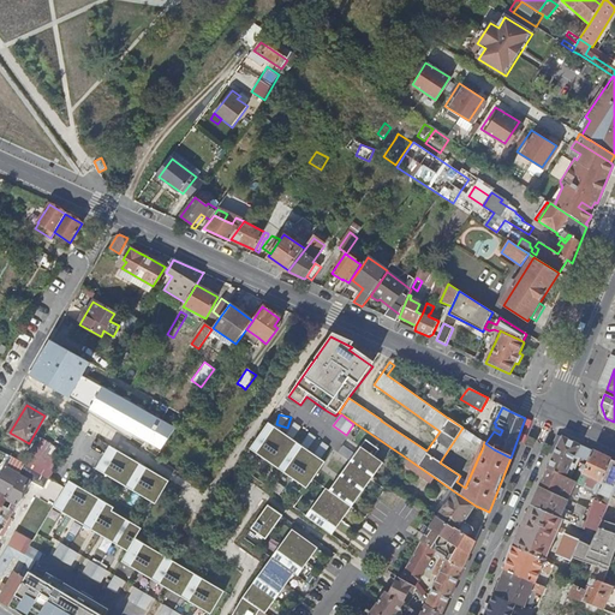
[(267,425),(249,451),(306,490),(324,465),(267,425)]
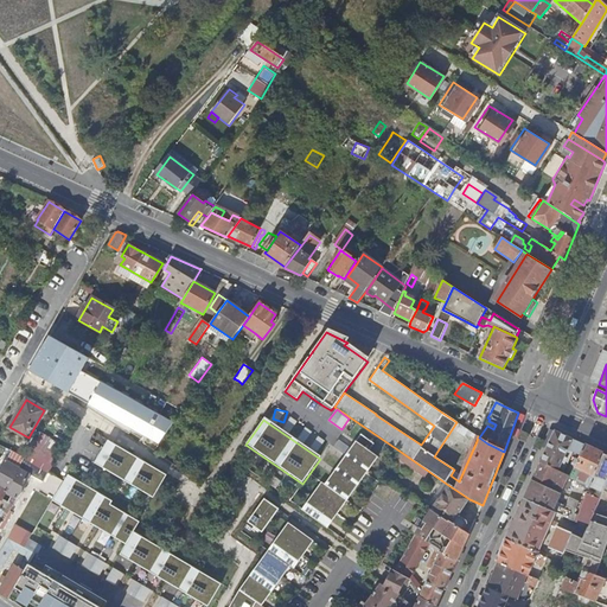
[(465,433),(467,429),(460,425),(457,430),(464,435),(465,433)]
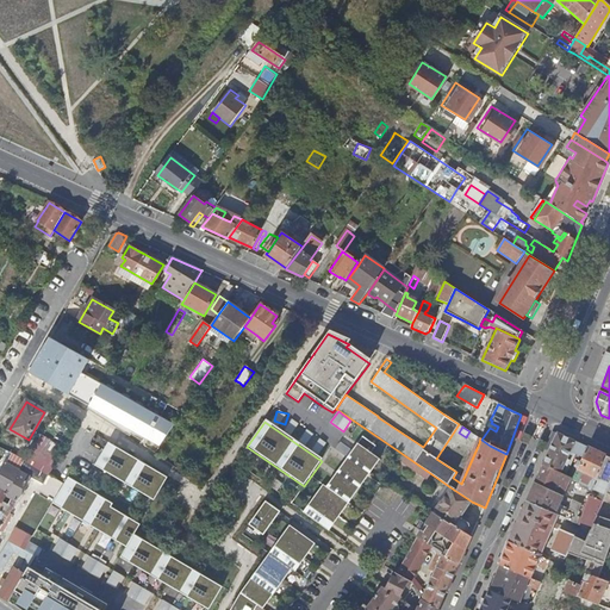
[(479,443),(480,439),(470,431),(467,435),(479,443)]
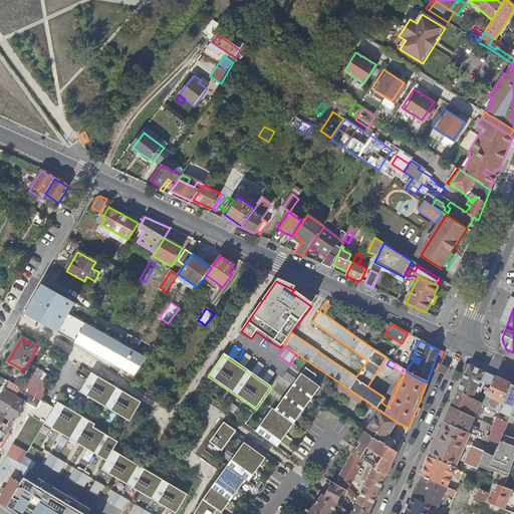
[(470,365),(457,393),(474,401),(480,389),(478,387),(480,381),(491,387),(495,377),(470,365)]
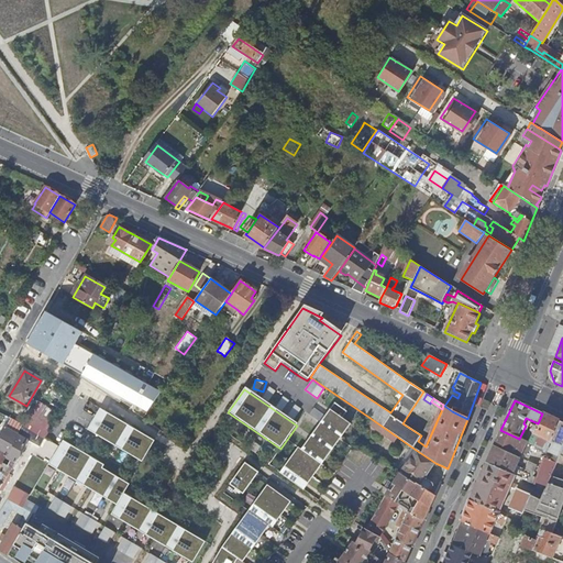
[(295,417),(301,409),(295,405),(289,412),(295,417)]
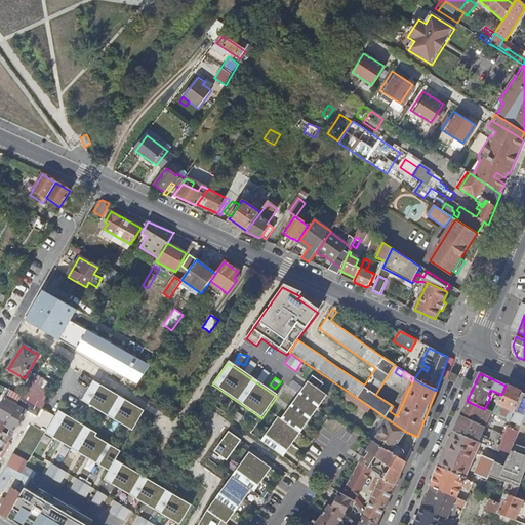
[(93,378),(82,398),(133,428),(145,409),(93,378)]
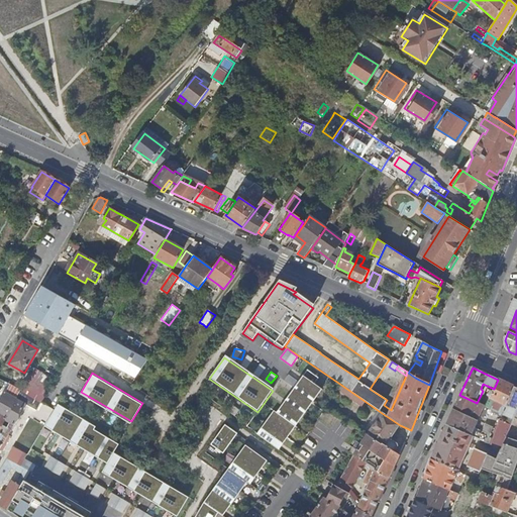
[(274,412),(256,436),(279,452),(321,392),(302,378),(276,414),(274,412)]
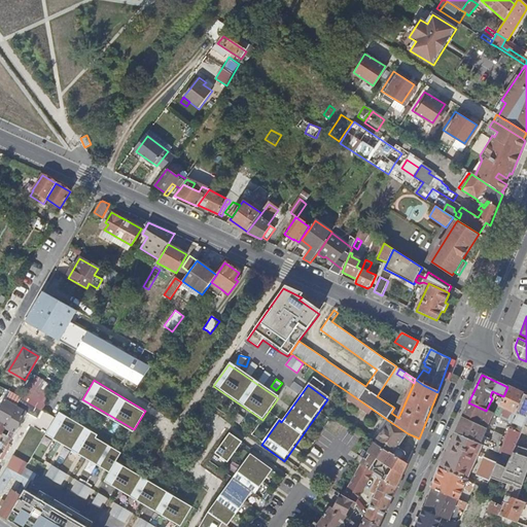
[(526,418),(524,417),(516,414),(524,394),(507,387),(503,396),(502,400),(495,415),(497,415),(524,428),(526,419),(526,418)]
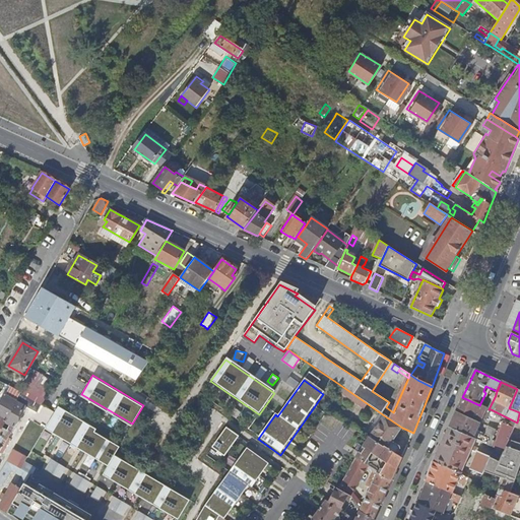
[(0,417),(6,420),(16,401),(20,393),(6,385),(1,393),(4,395),(0,402),(0,417)]
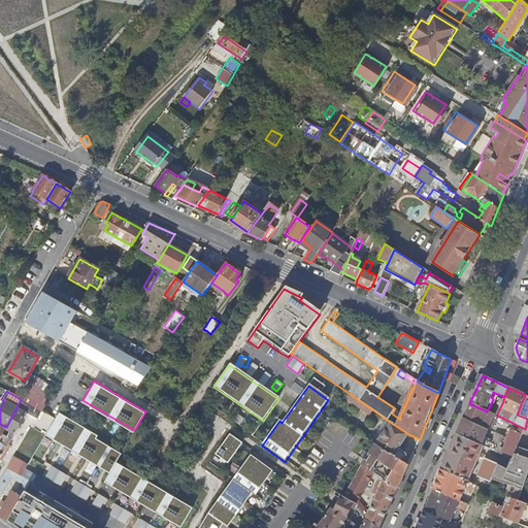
[(345,391),(342,396),(365,409),(367,410),(369,407),(345,391)]
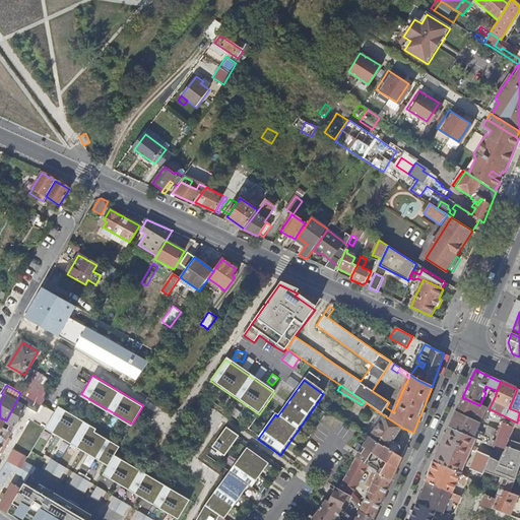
[(517,411),(519,402),(519,390),(517,389),(509,408),(517,411)]
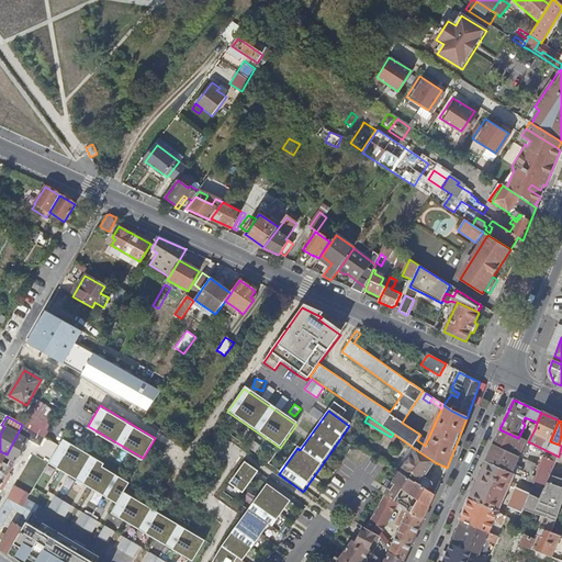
[(27,439),(32,430),(23,426),(22,425),(18,434),(27,439)]
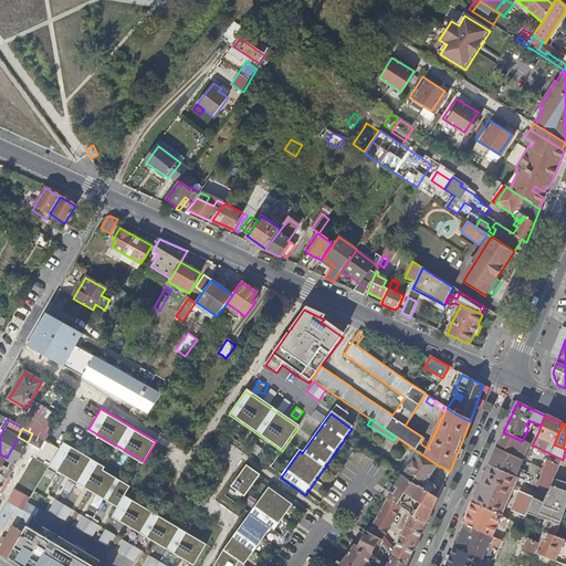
[(527,443),(532,446),(540,430),(535,428),(534,431),(527,443)]
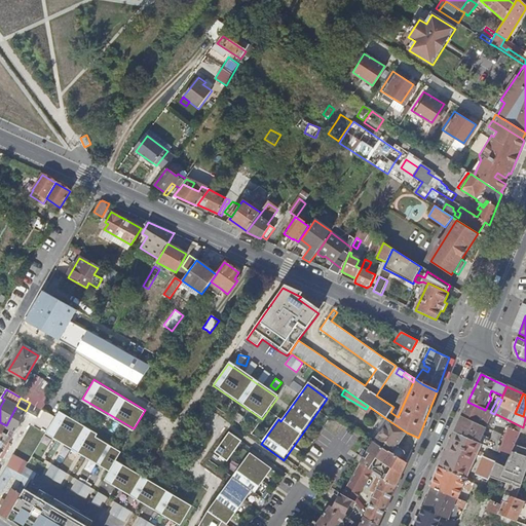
[(467,402),(454,433),(479,444),(491,415),(494,417),(496,414),(494,414),(490,412),(485,410),(467,402)]
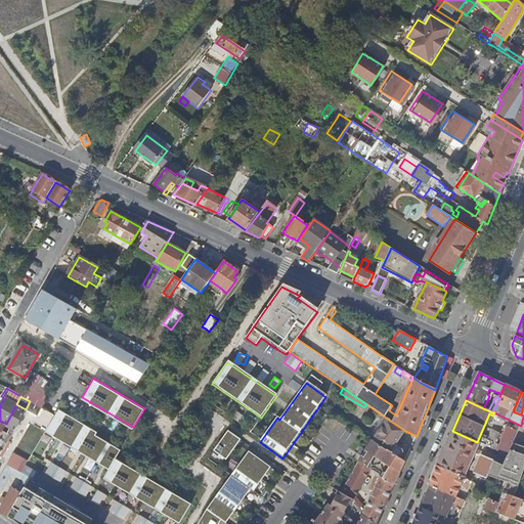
[(333,402),(328,409),(341,419),(343,416),(337,411),(340,406),(333,402)]
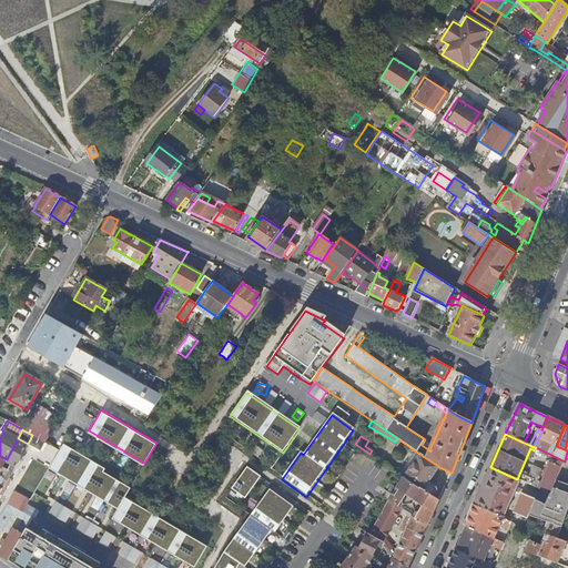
[(14,467),(28,444),(18,438),(7,459),(6,463),(13,467),(14,467)]
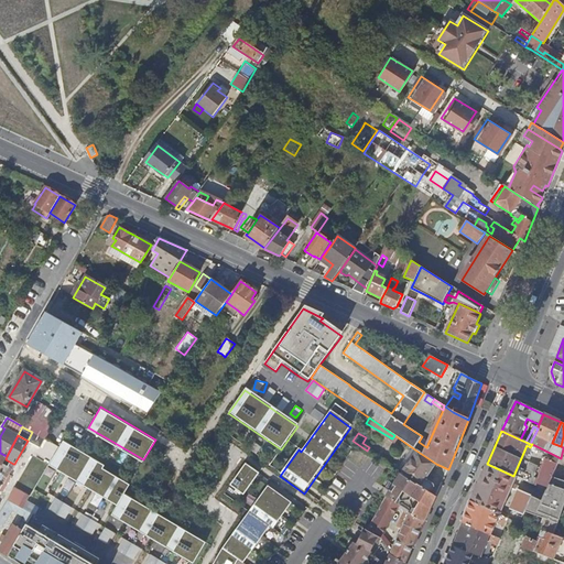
[(535,499),(532,497),(524,513),(543,519),(539,530),(541,531),(553,535),(563,503),(563,436),(561,446),(563,447),(563,448),(561,458),(557,465),(546,490),(546,491),(539,489),(535,499)]
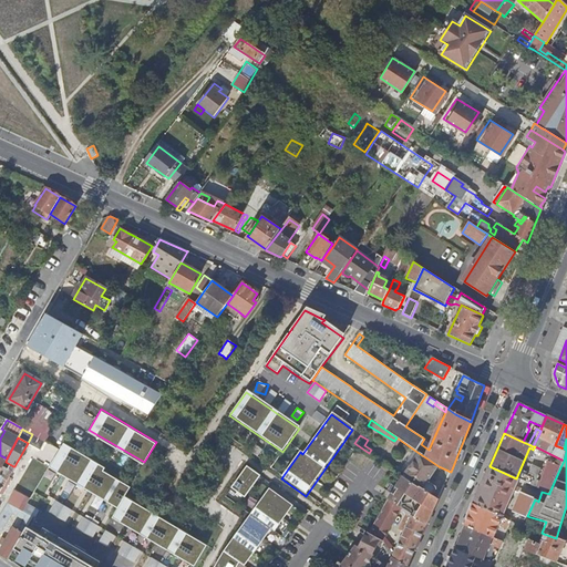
[(64,440),(50,465),(120,506),(126,494),(131,485),(103,468),(105,465),(64,440)]
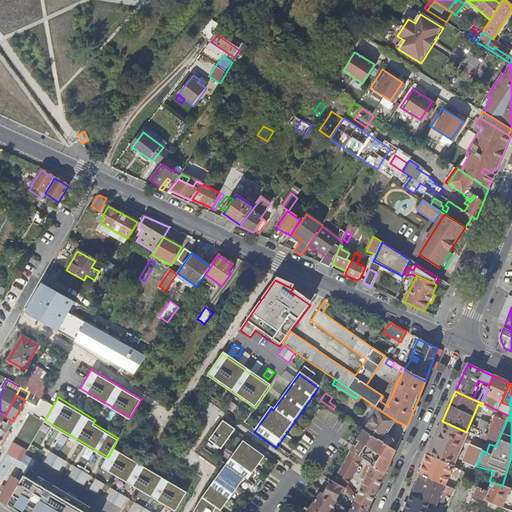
[(355,424),(363,430),(391,448),(394,443),(393,440),(386,435),(396,421),(378,409),(370,420),(368,419),(366,423),(367,424),(365,427),(357,422),(355,424)]
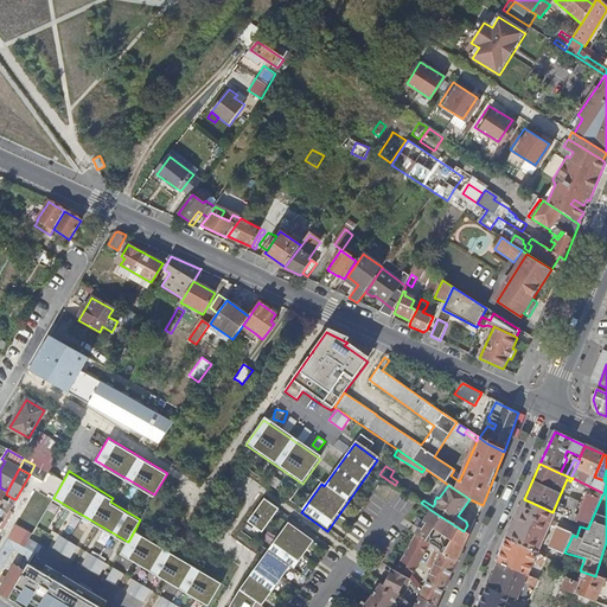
[(561,515),(588,528),(600,500),(586,493),(579,516),(575,513),(567,510),(563,509),(561,515)]
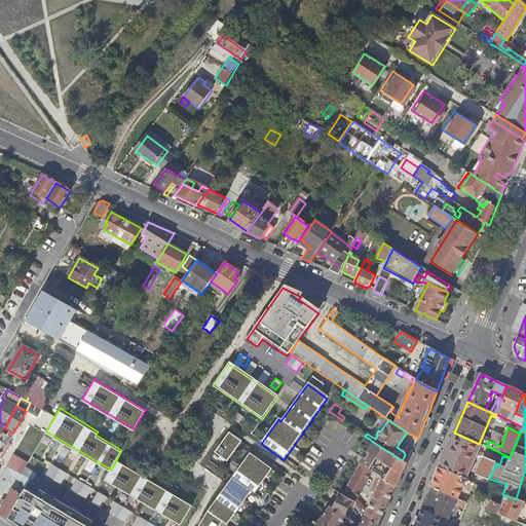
[(0,451),(1,453),(12,433),(5,428),(0,437),(0,451)]
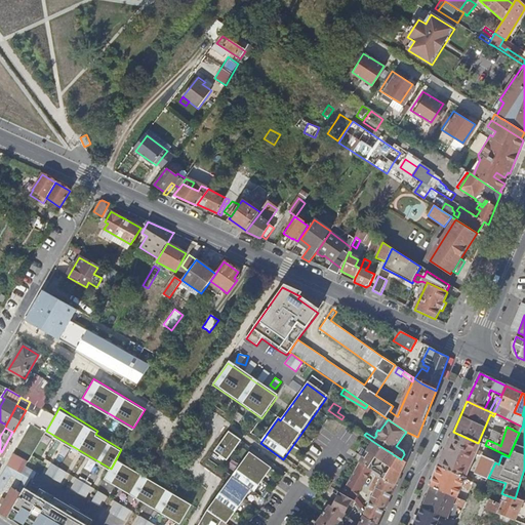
[(228,430),(213,449),(226,458),(240,438),(228,430)]
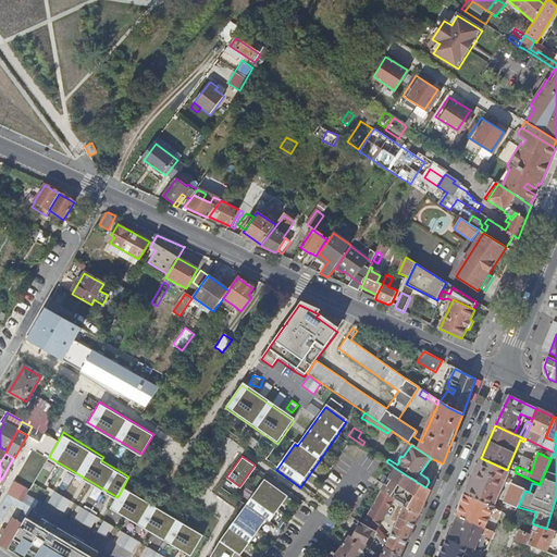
[(524,457),(520,468),(528,471),(532,460),(524,457)]
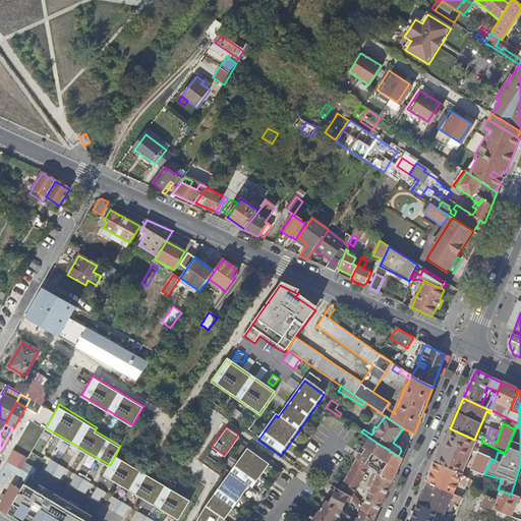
[(450,428),(436,463),(462,475),(465,468),(470,454),(474,456),(476,453),(472,452),(476,441),(474,440),(450,428)]
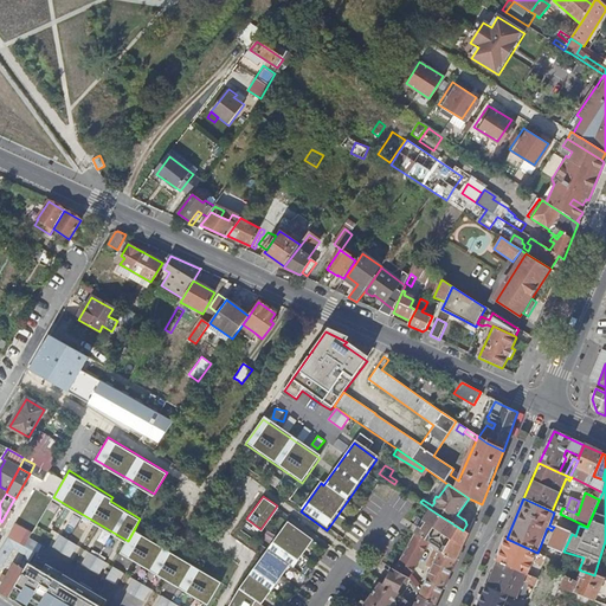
[(417,529),(414,534),(416,535),(437,549),(440,550),(456,561),(468,534),(463,530),(430,509),(423,521),(418,519),(412,526),(417,529)]
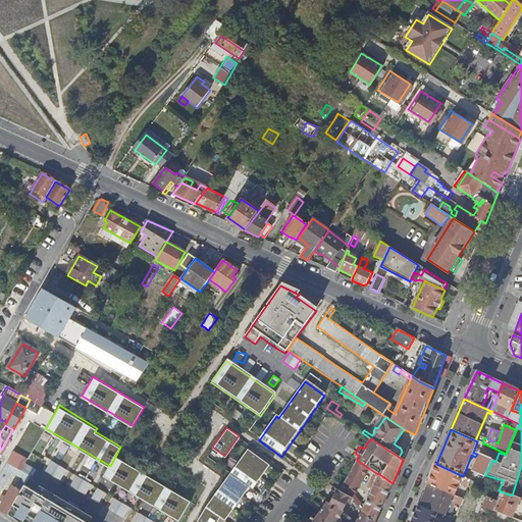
[(481,444),(506,455),(506,454),(482,442),(481,444)]
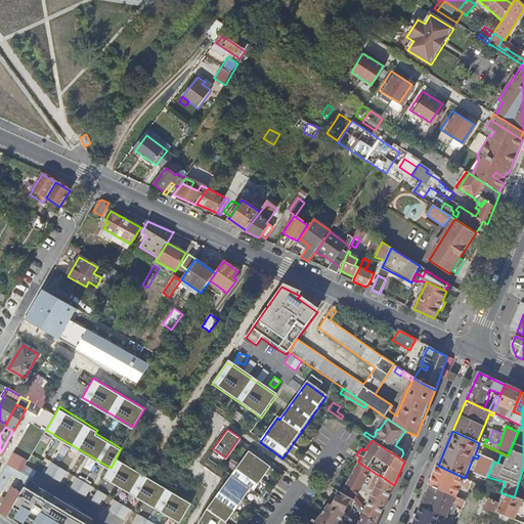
[(55,457),(62,461),(67,450),(59,447),(55,457)]
